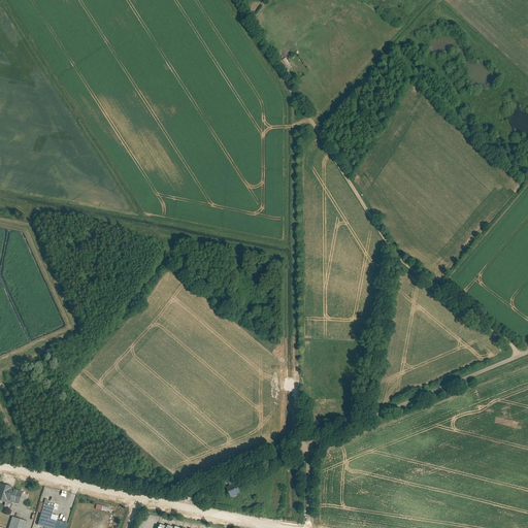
[(292,67),(286,57),(277,63),(284,72),(292,67)]
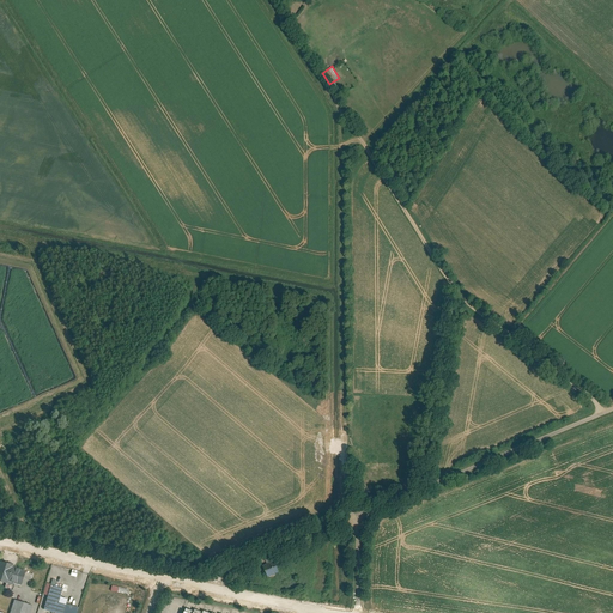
[(280,571),(274,560),(262,565),(268,577),(280,571)]
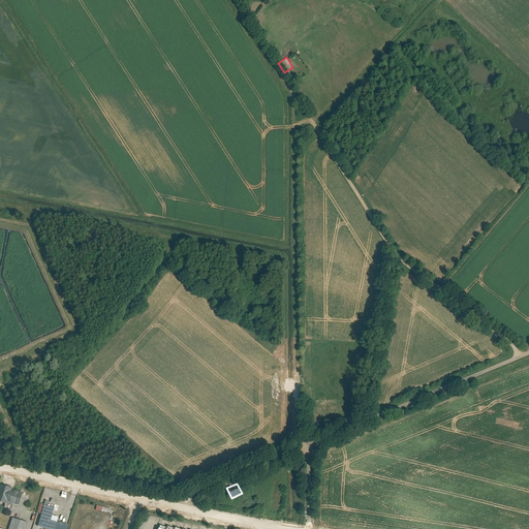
[(21,492),(0,486),(0,502),(17,507),(21,492)]
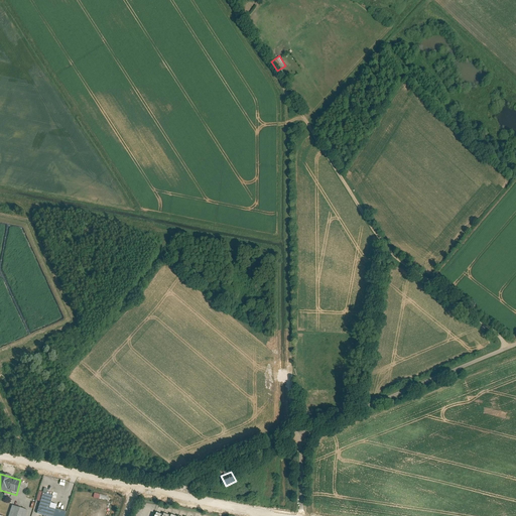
[(43,515),(52,515),(54,510),(48,508),(51,496),(41,493),(35,514),(43,515)]
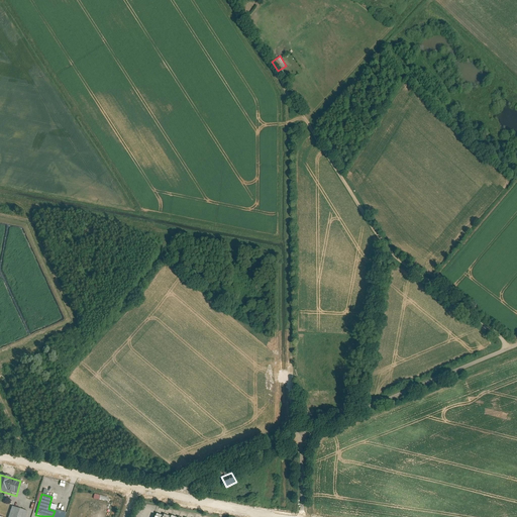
[(24,516),(26,512),(12,508),(9,516),(24,516)]
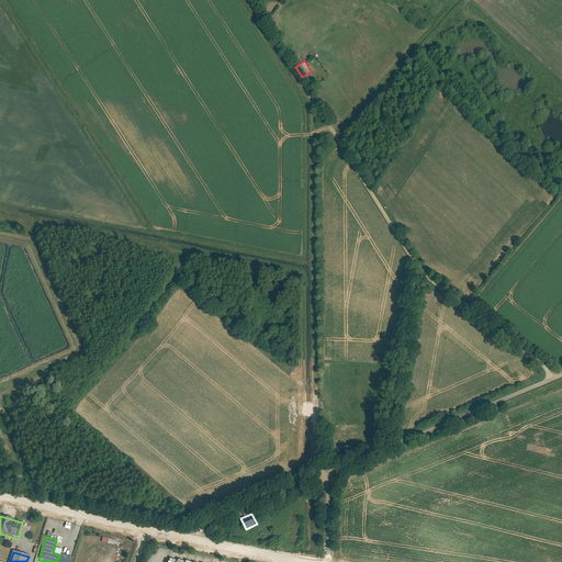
All buildings are outlined.
